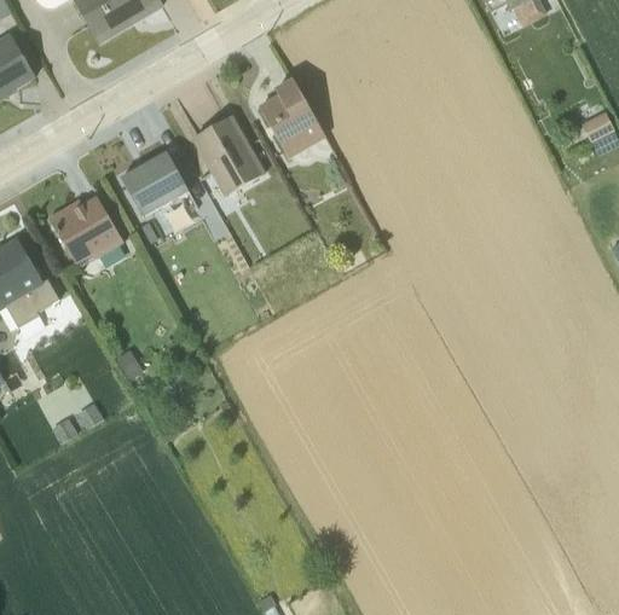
[(0,0),(0,18),(11,13),(4,0),(0,0)]
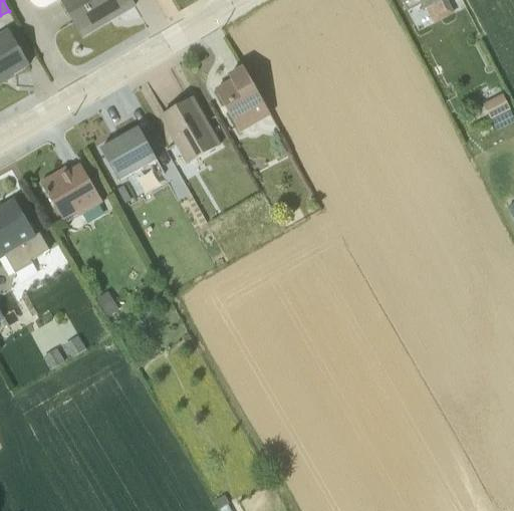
[(59,0),(81,36),(137,4),(134,0),(59,0)]
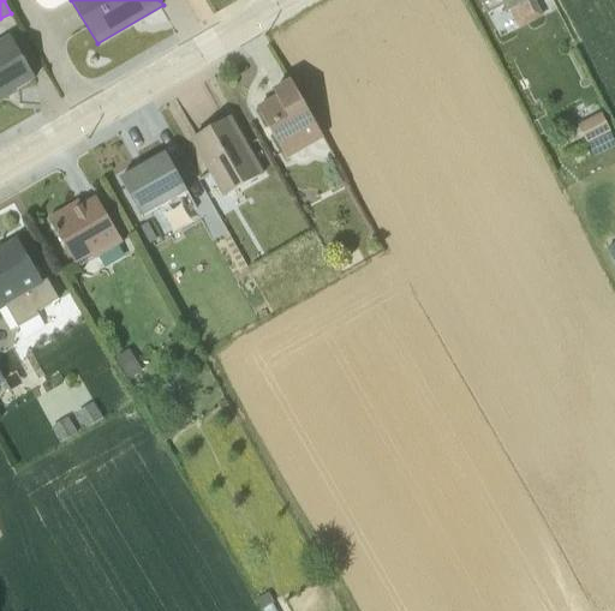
[(479,0),(481,3),(483,1),(488,11),(505,3),(507,9),(523,0),(479,0)]
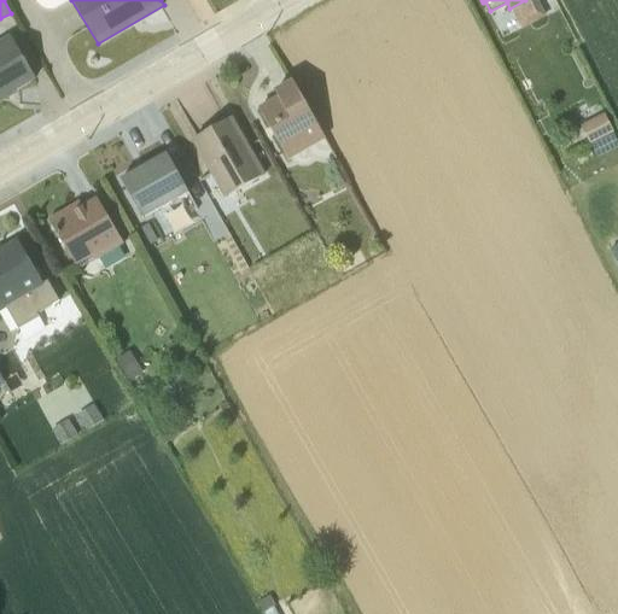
[(35,77),(10,33),(0,37),(0,100),(18,91),(17,88),(35,77)]
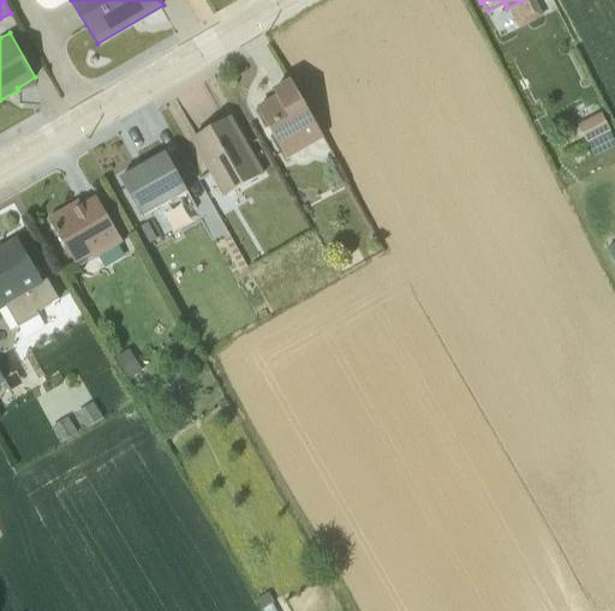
[(324,136),(291,79),(274,89),(278,96),(258,107),(287,157),(324,136)]
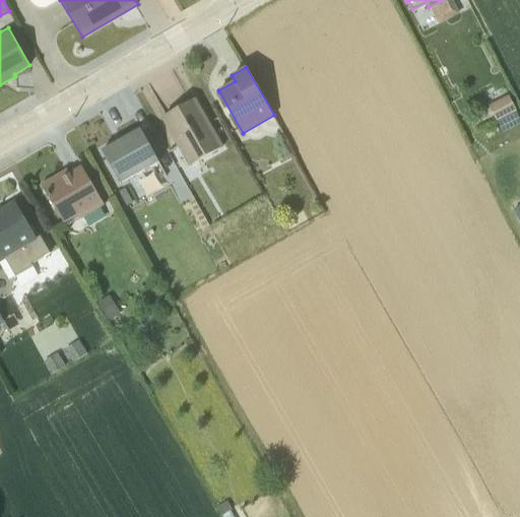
[(220,146),(193,98),(161,116),(190,164),(220,146)]
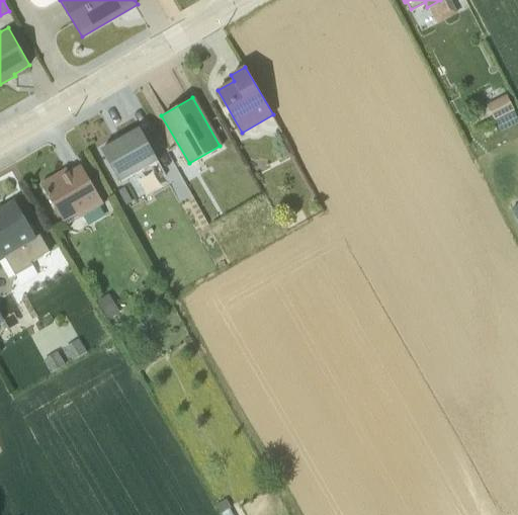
[(101,149),(119,181),(158,160),(139,127),(101,149)]
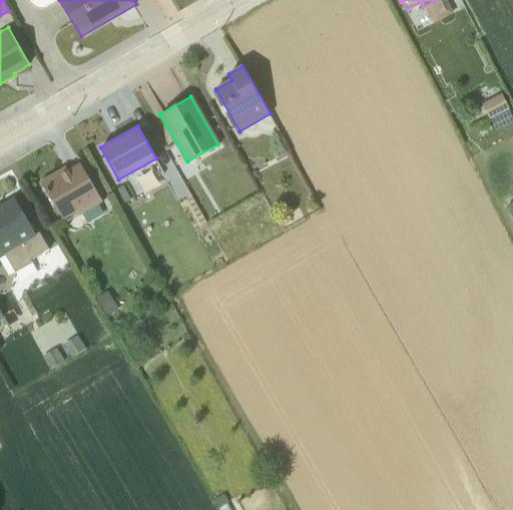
[(56,171),(40,180),(64,221),(102,200),(80,162),(59,175),(56,171)]
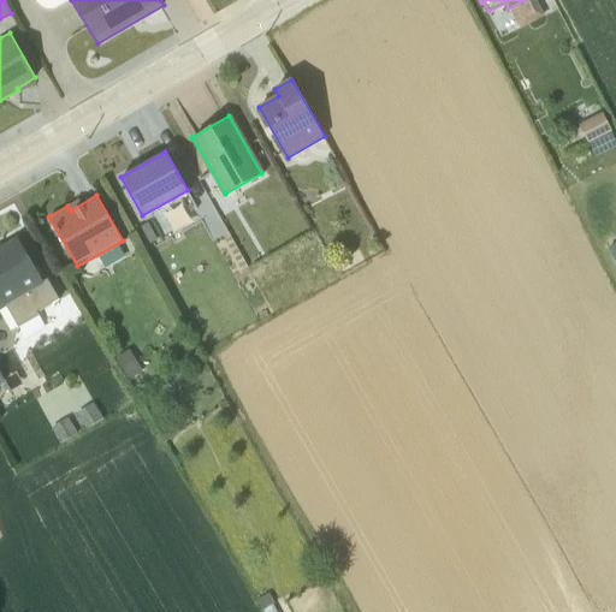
[(59,297),(47,277),(42,279),(18,238),(0,248),(0,308),(6,306),(18,326),(39,314),(37,310),(59,297)]
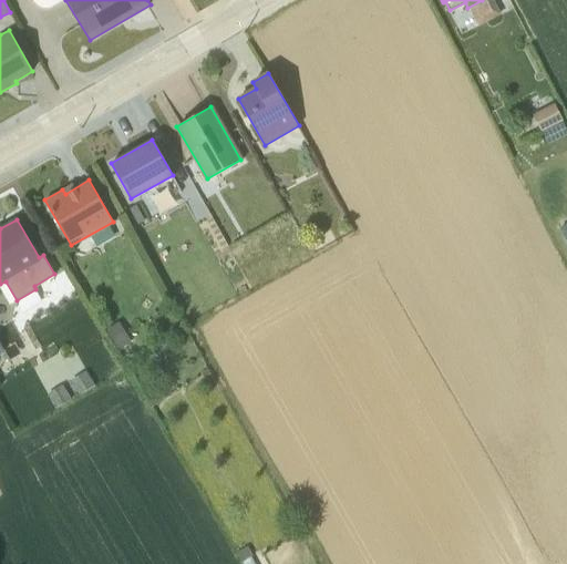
[(133,339),(120,318),(106,327),(119,348),(133,339)]
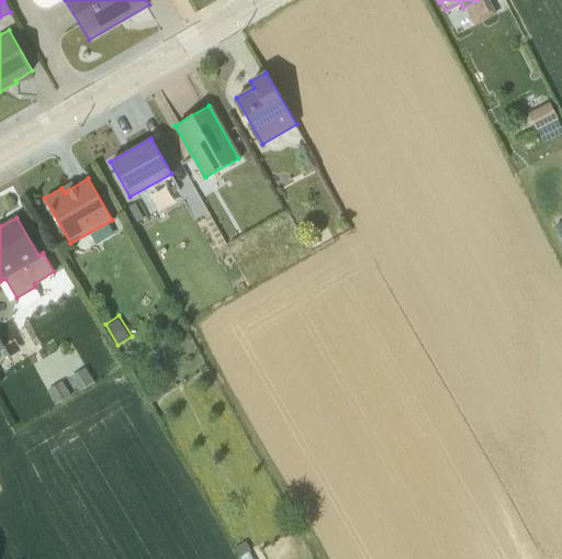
[(78,390),(94,380),(86,366),(69,375),(78,390)]
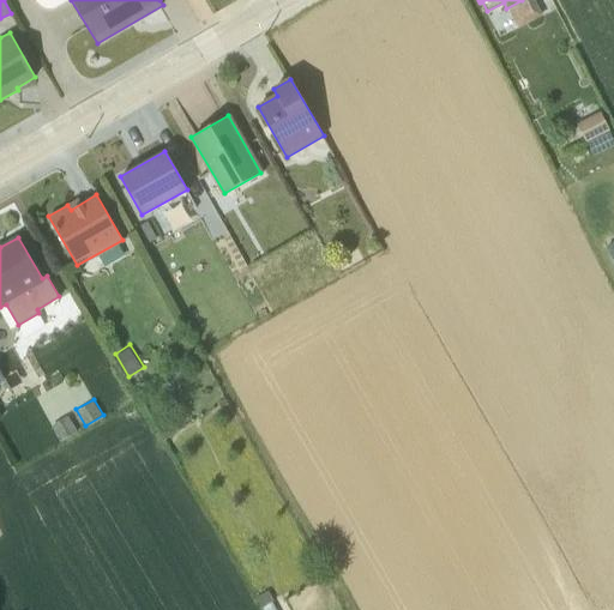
[(77,430),(68,414),(50,424),(60,440),(77,430)]
